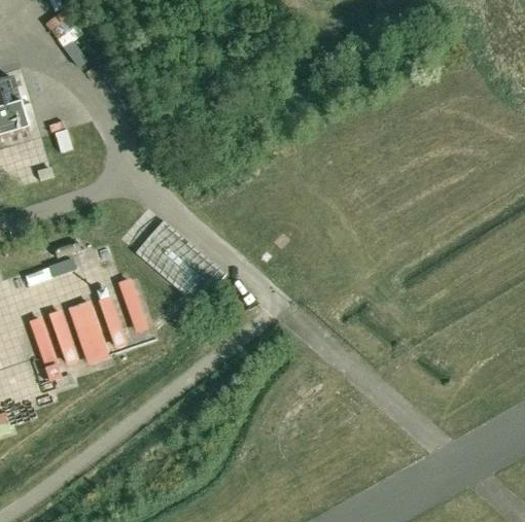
[(82,42),(74,47),(101,91),(110,85),(82,42)]
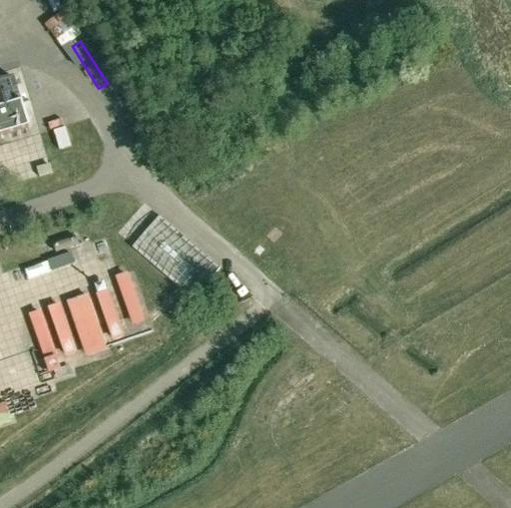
[(19,84),(16,74),(16,73),(0,77),(0,132),(31,123),(19,84)]
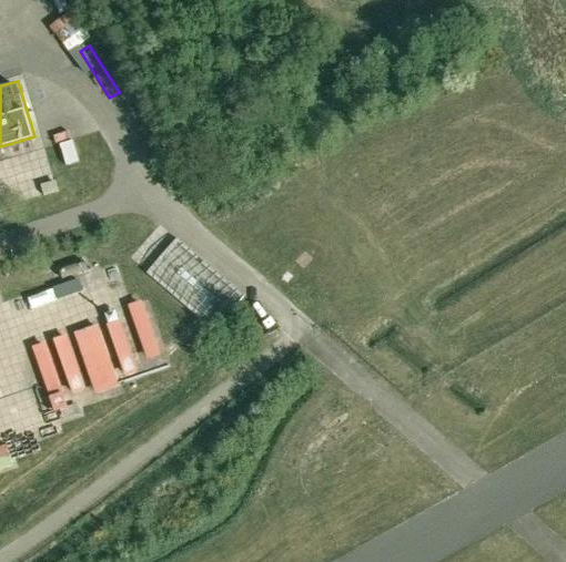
[(73,136),(61,140),(68,161),(80,157),(73,136)]
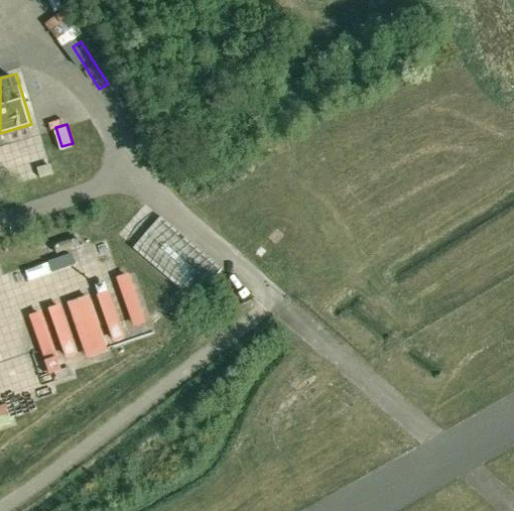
[(220,264),(159,214),(134,244),(191,295),(220,264)]
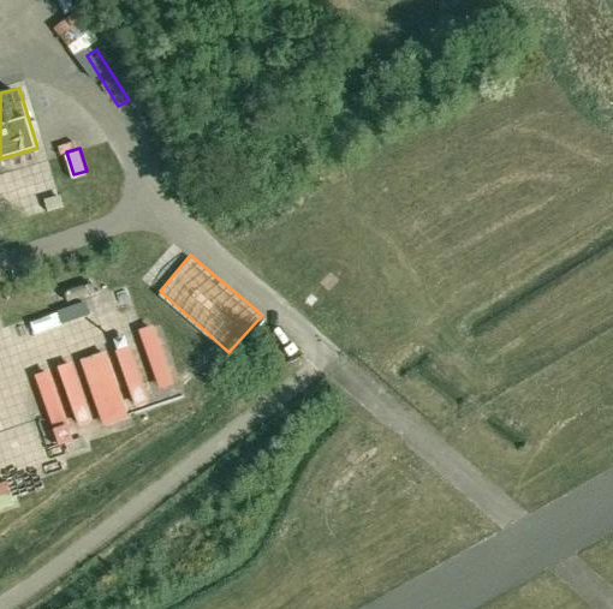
[(85,300),(28,318),(33,332),(90,314),(85,300)]
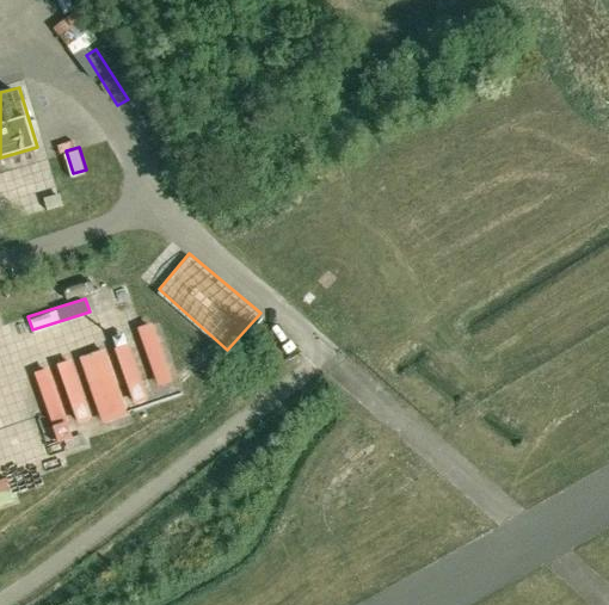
[(151,322),(139,326),(157,382),(168,378),(151,322)]
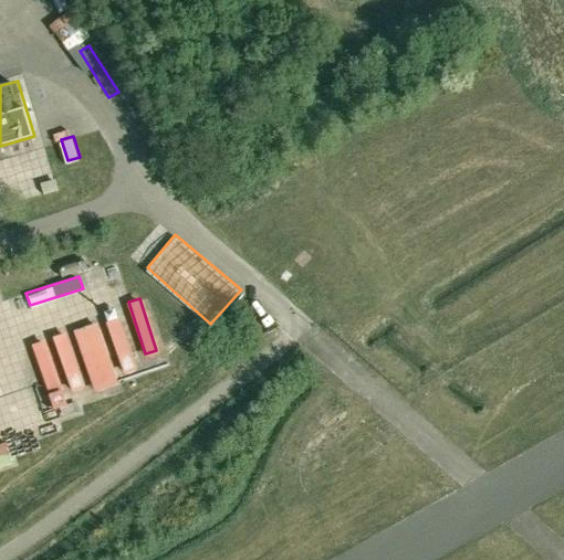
[(117,315),(105,318),(118,362),(129,359),(117,315)]
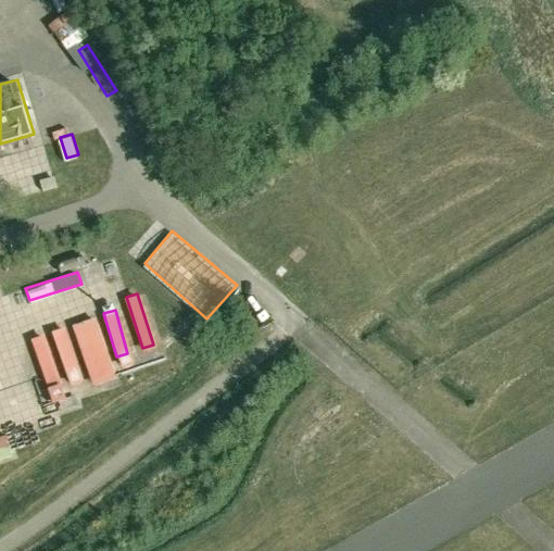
[(96,318),(72,325),(91,384),(115,377),(96,318)]
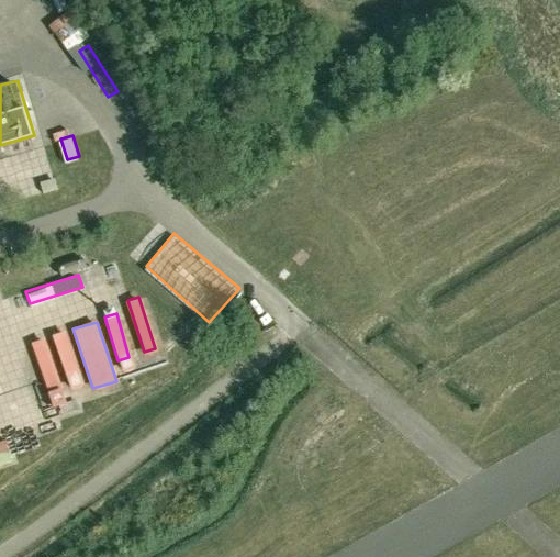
[(66,333),(54,336),(62,361),(68,385),(79,381),(66,333)]
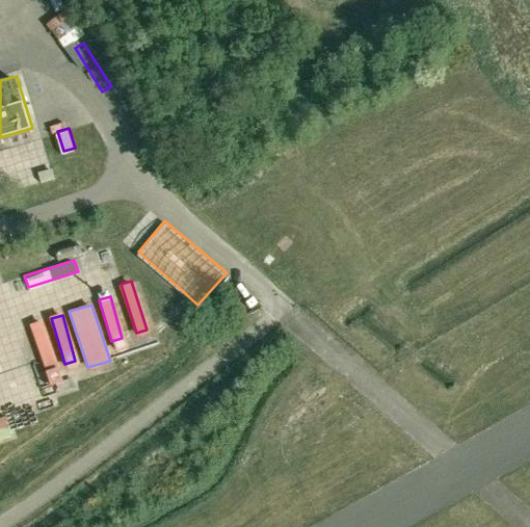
[(43,320),(31,323),(47,371),(57,369),(43,320)]
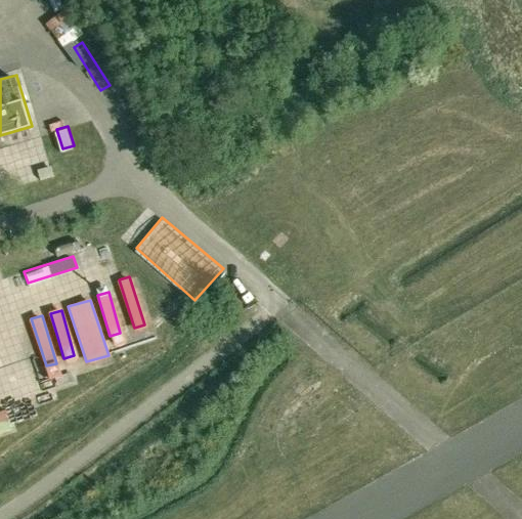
[(34,399),(10,406),(14,420),(39,413),(34,399)]
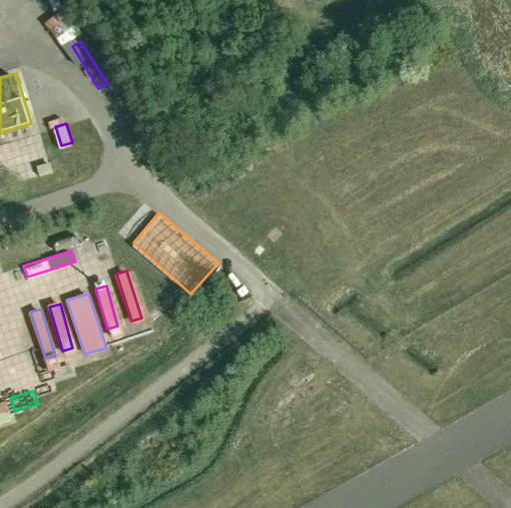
[(10,403),(0,406),(0,420),(16,416),(10,403)]
